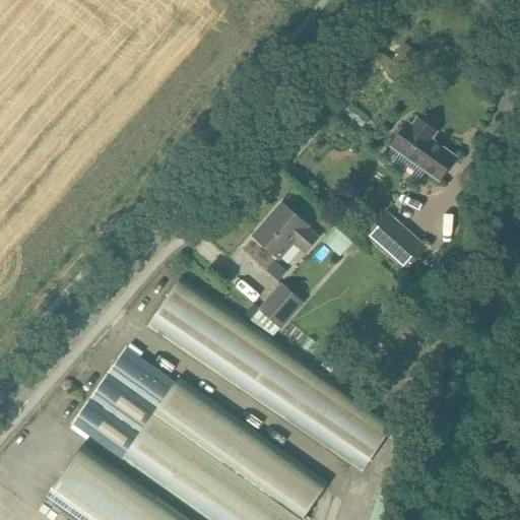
[(406,126),(392,145),(440,180),(454,160),(428,142),(438,129),(415,113),(406,126)]
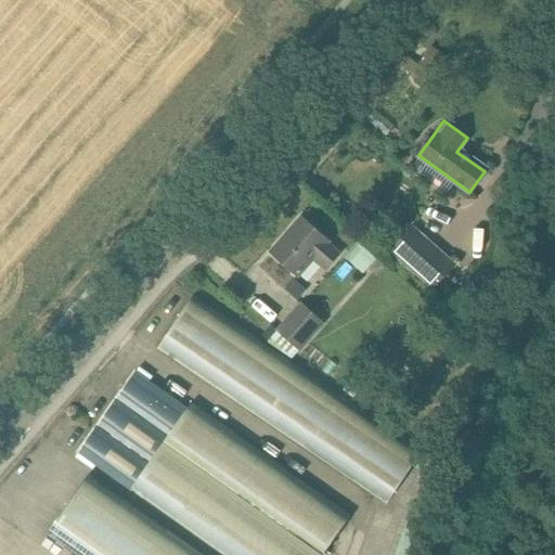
[(330,241),(319,232),(302,217),(291,231),(294,233),(276,254),(273,250),(271,253),(298,276),(314,258),(326,269),(339,254),(327,243),(330,241)]
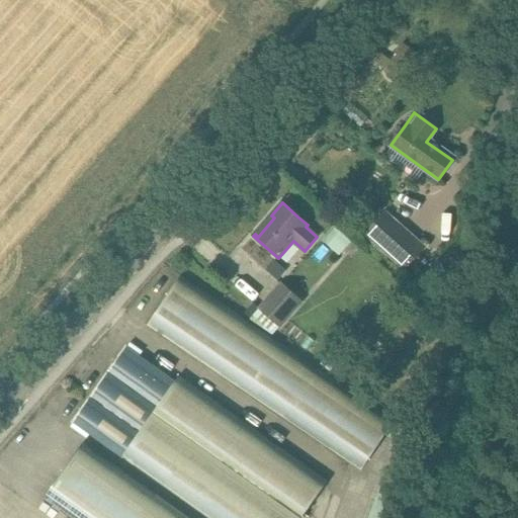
[(405,269),(425,247),(385,211),(365,235),(405,269)]
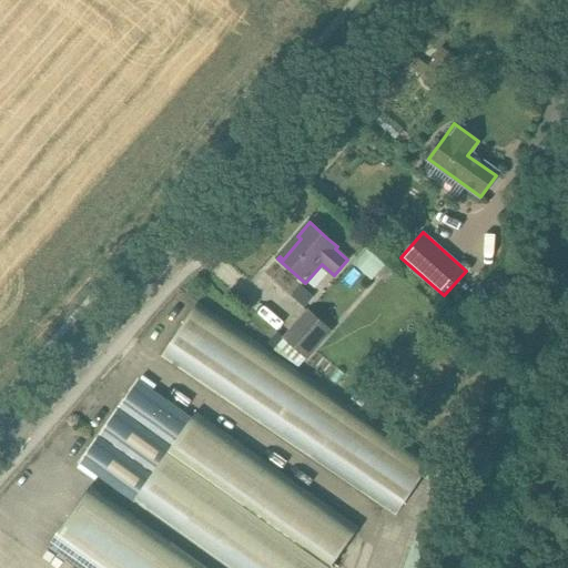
[(373,279),(385,263),(372,253),(359,269),(373,279)]
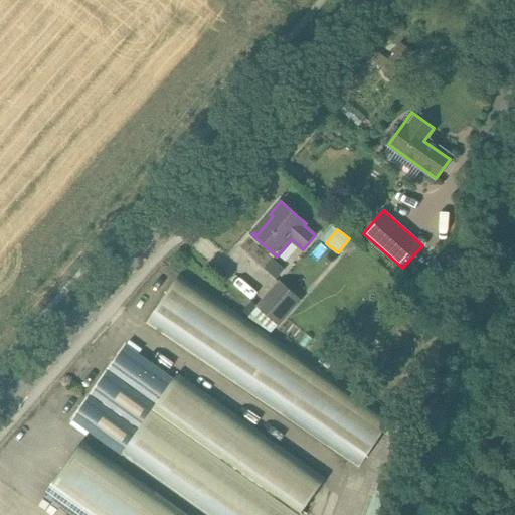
[(392,417),(180,274),(146,324),(358,468),(392,417)]
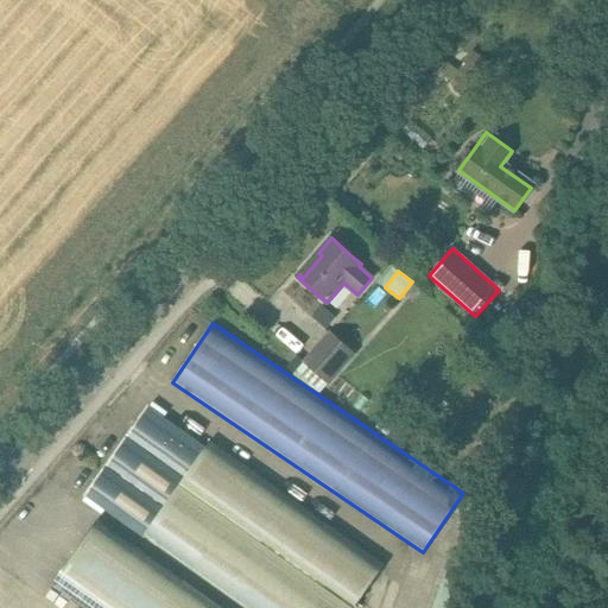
[(329,385),(355,356),(331,336),(306,365),(329,385)]
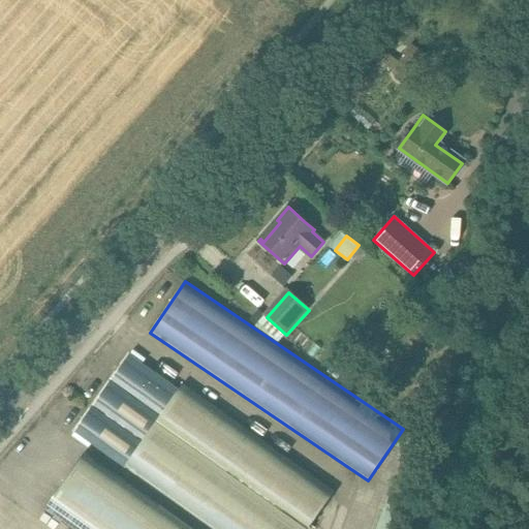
[(126,467),(214,528),(304,528),(333,490),(183,384),(179,390),(129,355),(74,432),(126,468),(126,467)]
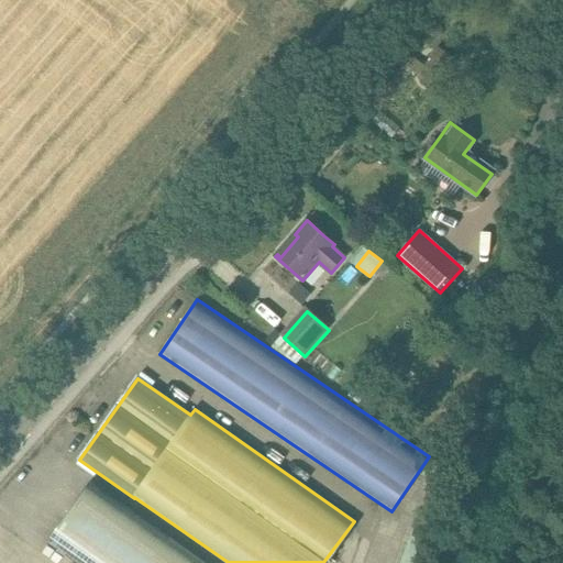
[(206,562),(90,482),(47,543),(75,562),(206,562)]
